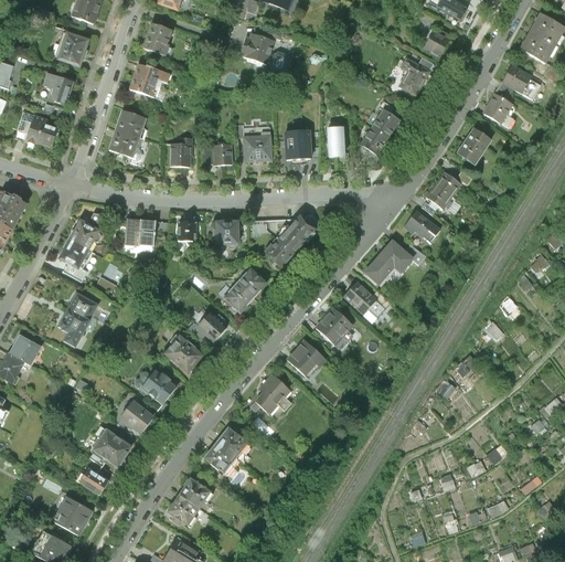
[(102,0),(75,0),(71,16),(74,17),(84,20),(94,23),(102,0)]
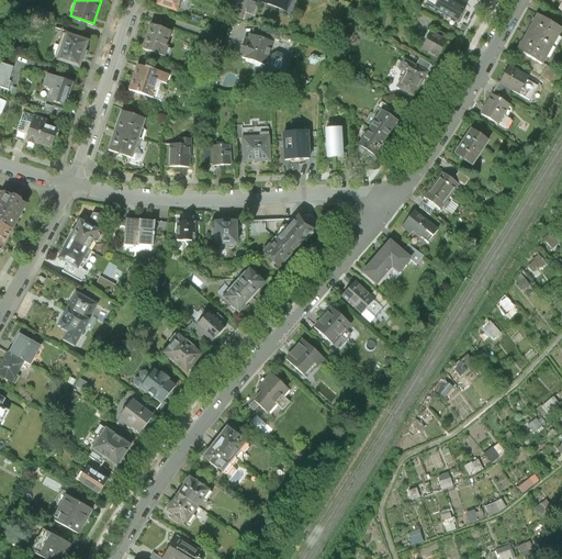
[(158,0),(157,2),(176,9),(179,0),(158,0)]
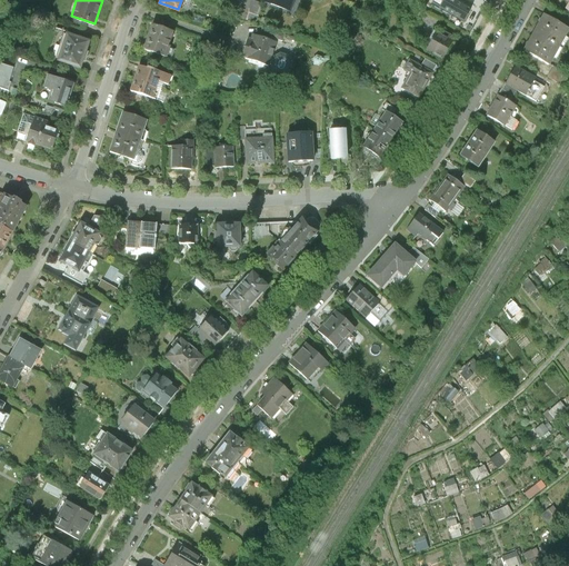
[(259,13),(262,1),(258,0),(236,0),(232,13),(246,18),(249,10),(259,13)]
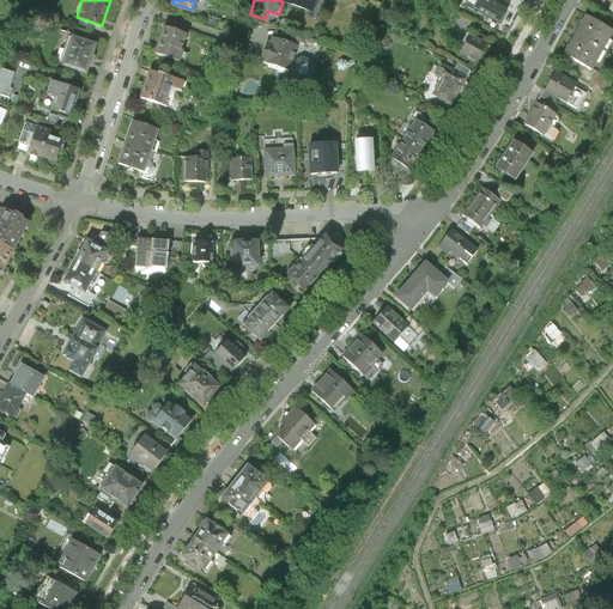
[(508,7),(495,0),(465,0),(465,1),(499,22),(508,7)]
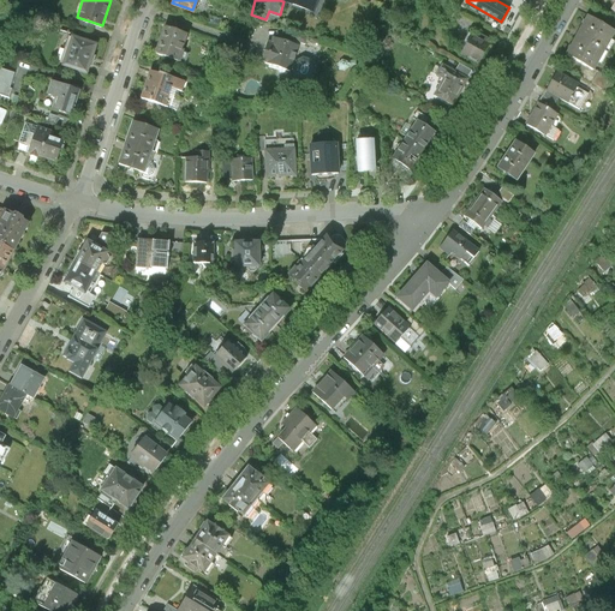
[(614,28),(587,13),(577,33),(604,48),(614,29),(614,28)]
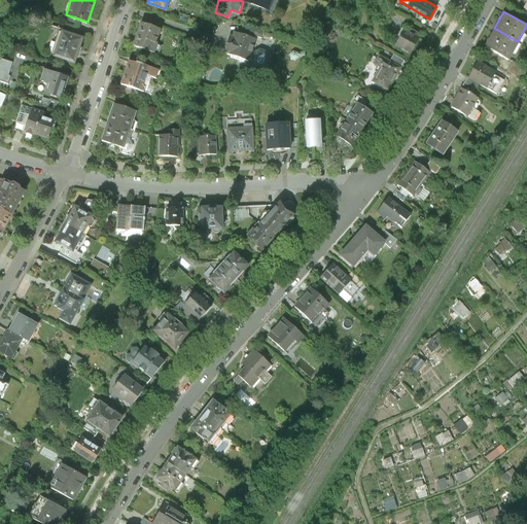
[(69,15),(64,31),(73,34),(78,19),(69,15)]
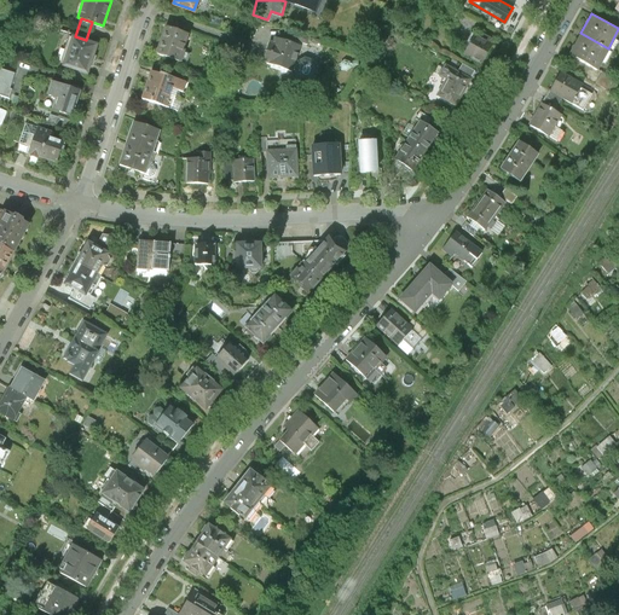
[(187,32),(166,24),(157,52),(165,56),(180,61),(184,50),(183,48),(187,32)]
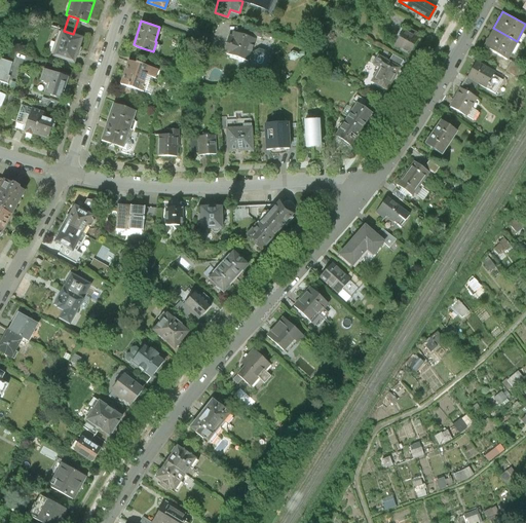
[(508,58),(517,41),(493,28),(483,44),(508,58)]
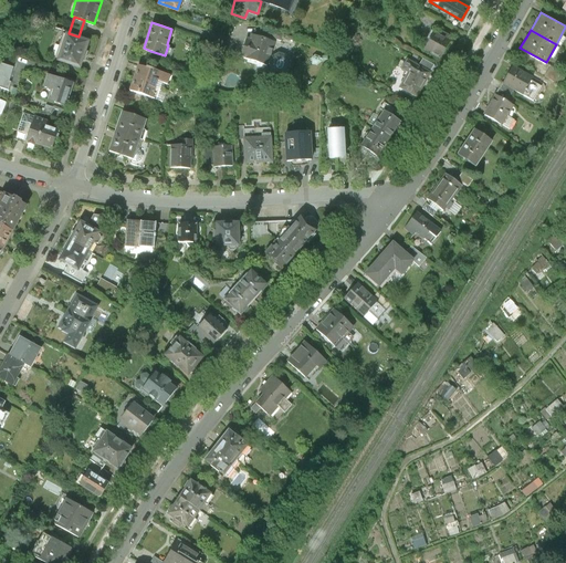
[(436,31),(425,48),(439,56),(450,40),(436,31)]
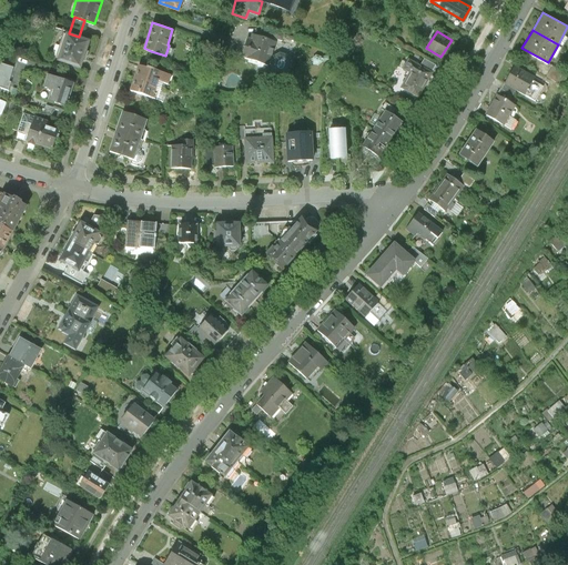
[(66,32),(57,59),(79,67),(89,40),(79,37),(69,33),(66,32)]
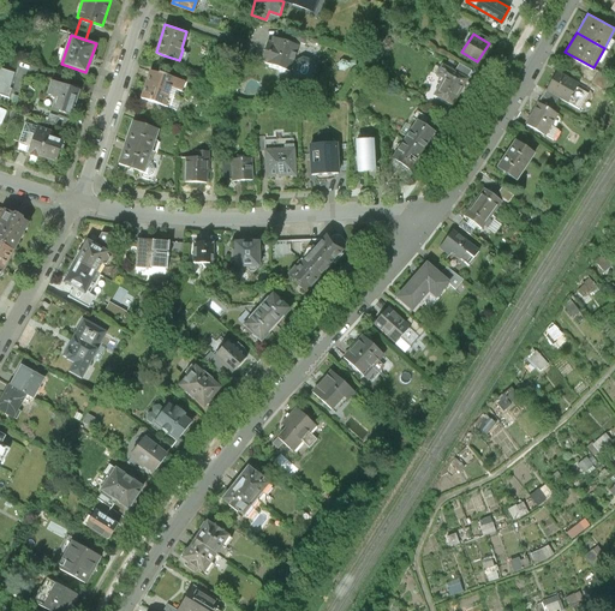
[(298,43),(278,36),(276,42),(268,40),(262,59),(266,60),(264,60),(290,69),(291,67),(293,69),(292,71),(296,77),(305,81),(311,77),(314,72),(315,73),(315,71),(314,70),(316,65),(312,59),(303,55),(297,59),(296,61),(292,61),(298,43)]
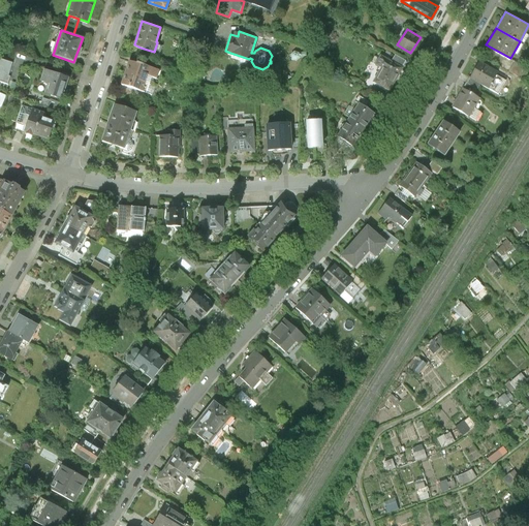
[(306,50),(299,51),(294,50),(291,53),(292,57),(297,58),(300,56),(306,54),(306,50)]
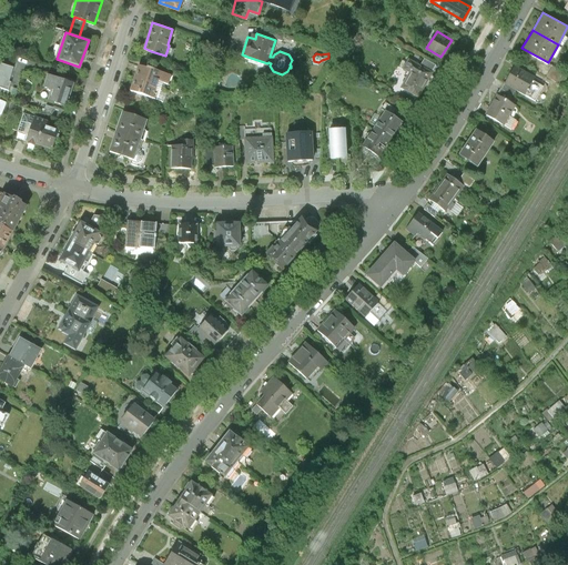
[(409,70),(401,86),(417,94),(432,70),(421,63),(407,57),(402,66),(409,70)]
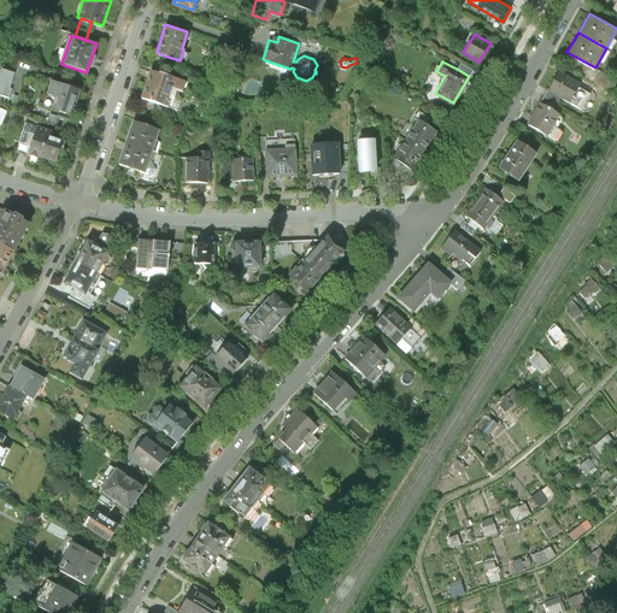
[(460,62),(457,69),(469,76),(472,69),(460,62)]
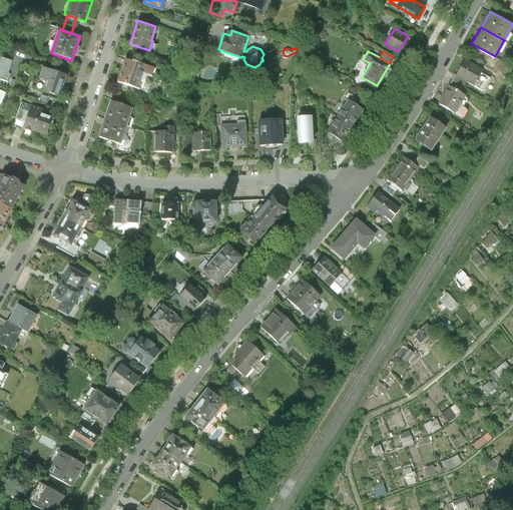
[(13,59),(0,55),(0,76),(6,79),(13,59)]
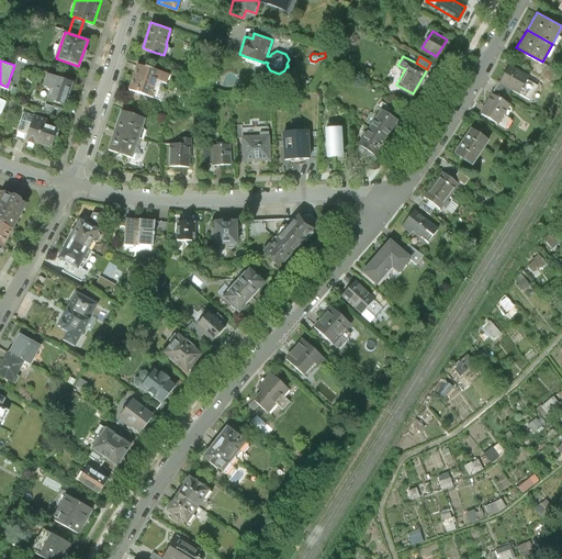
[(145,66),(137,64),(128,88),(150,96),(156,79),(166,82),(169,73),(146,65),(145,66)]
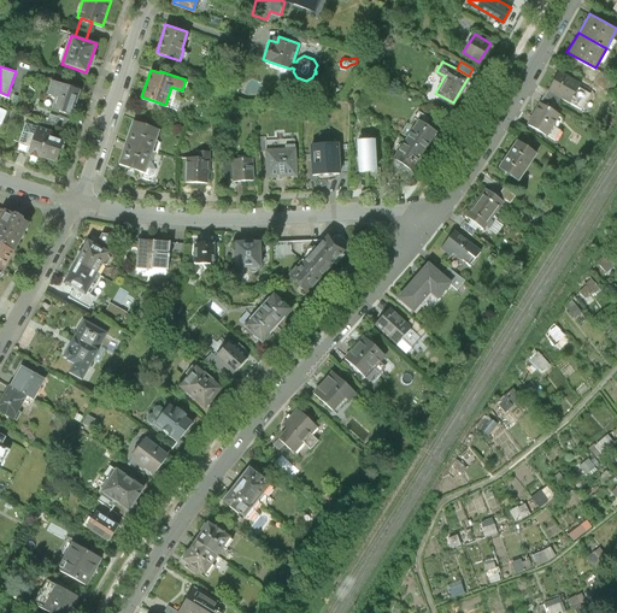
[(580,82),(559,70),(548,88),(560,95),(581,107),(589,93),(577,86),(580,82)]
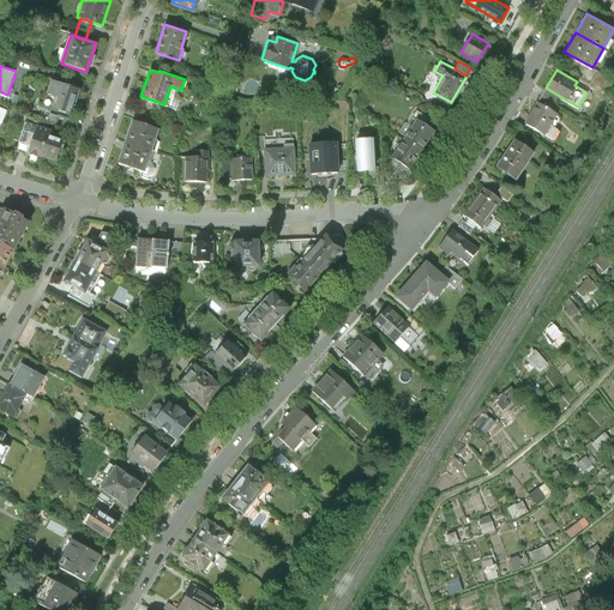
[(608,76),(597,70),(590,82),(601,88),(608,76)]
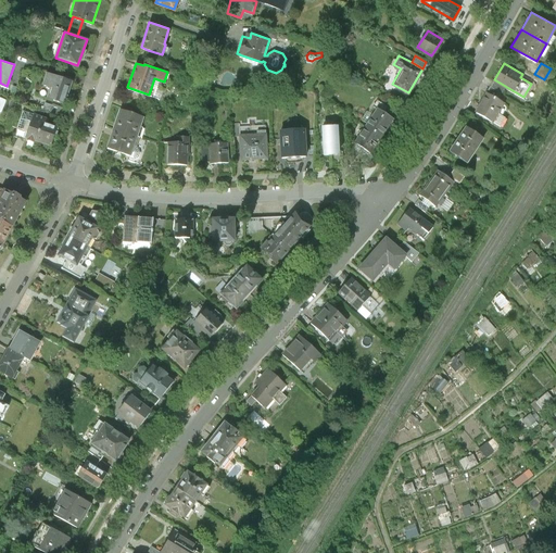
[(73,80),(47,72),(43,83),(52,86),(49,97),(65,102),(73,80)]
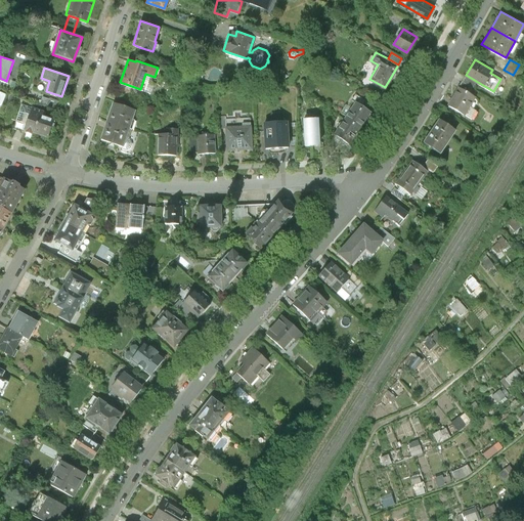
[(476,81),(466,75),(463,80),(473,86),(476,81)]
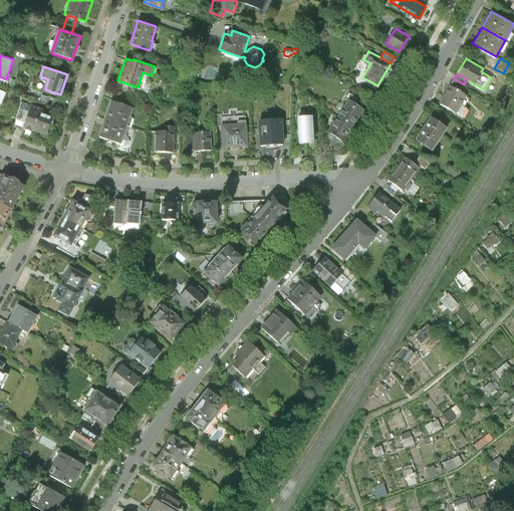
[(461,90),(464,84),(454,78),(450,84),(461,90)]
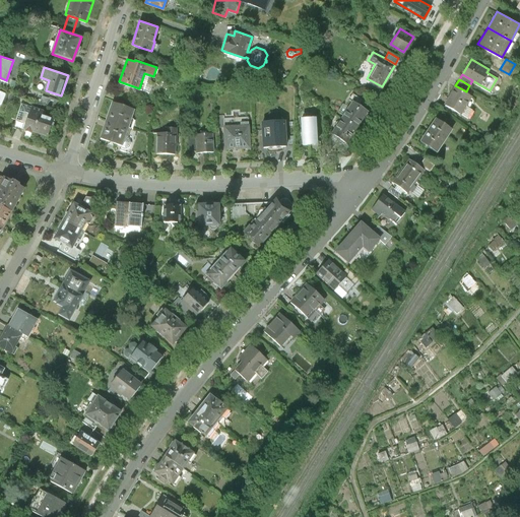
[(471,94),(466,91),(455,85),(445,104),(460,113),(471,94)]
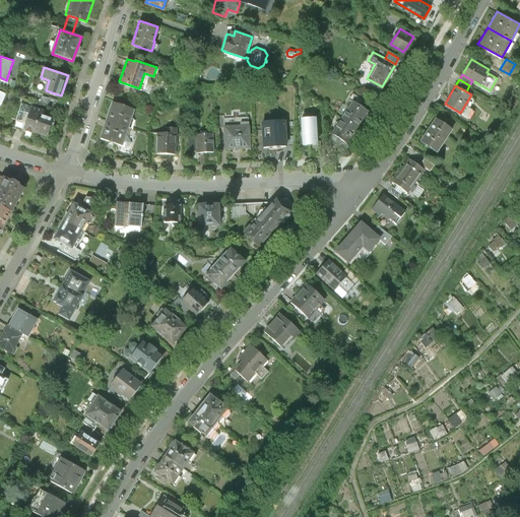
[(134,108),(113,101),(107,119),(128,126),(134,108)]
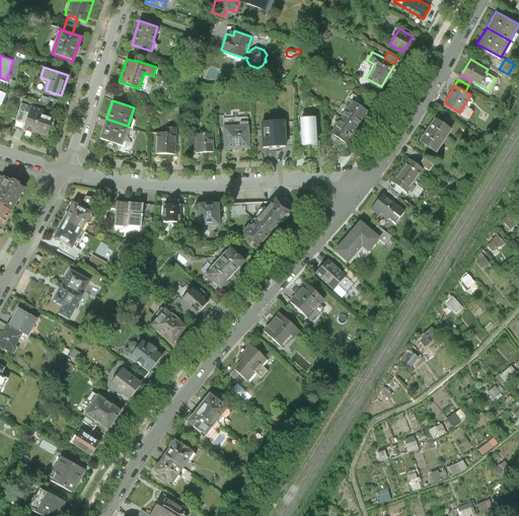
[(351,100),(341,117),(355,126),(366,109),(351,100)]
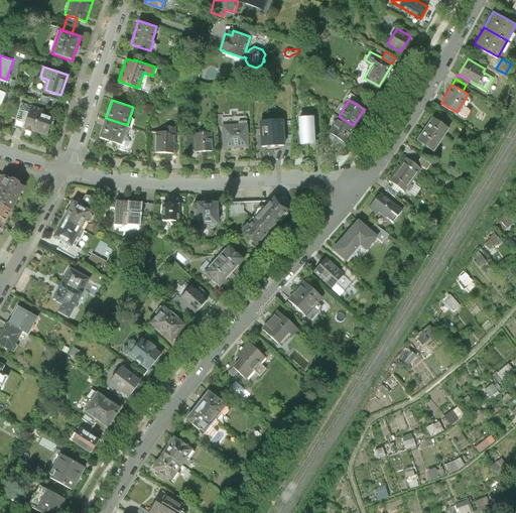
[(22,102),(16,118),(21,119),(24,110),(28,112),(31,105),(22,102)]
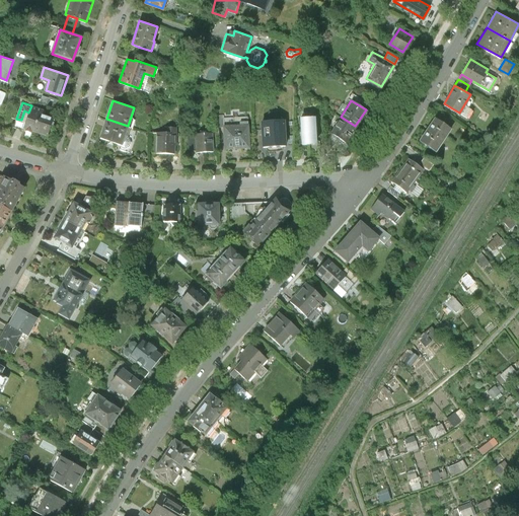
[(28,113),(23,129),(30,131),(31,130),(48,135),(54,119),(44,115),(45,111),(31,105),(28,113)]
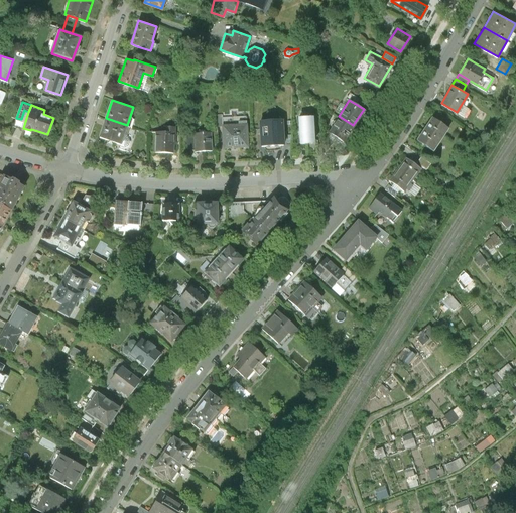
[(448,126),(431,115),(416,138),(433,149),(448,126)]
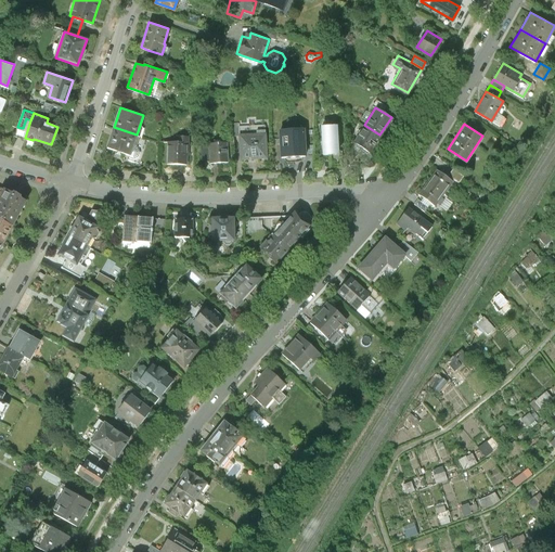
[(336,125),(321,125),(323,153),(332,153),(332,152),(331,152),(331,150),(336,150),(337,150),(336,125)]
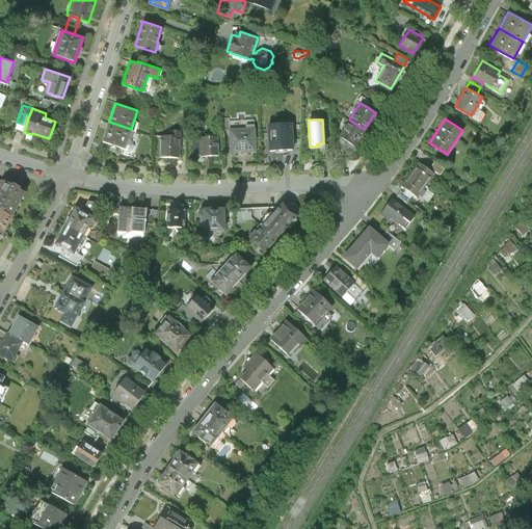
[(354,144),(364,129),(349,120),(339,134),(354,144)]
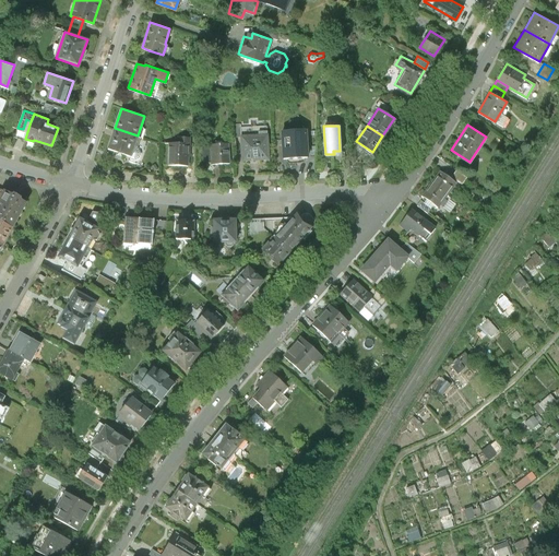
[(138,135),(115,128),(108,148),(131,155),(138,135)]
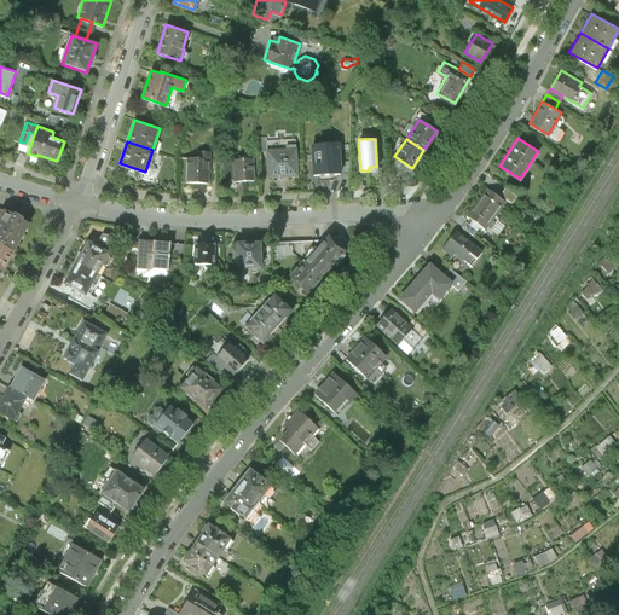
[(337,143),(313,144),(314,173),(340,172),(337,143)]
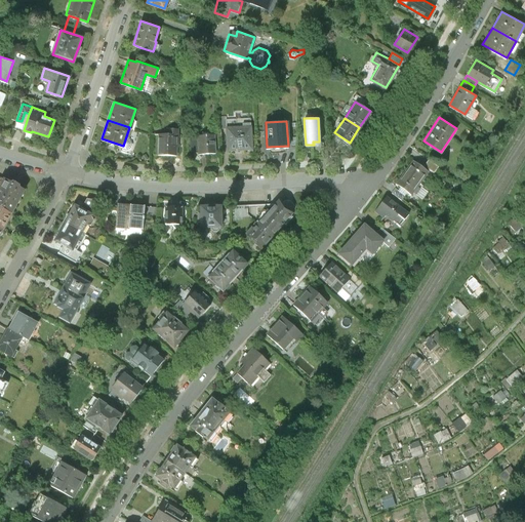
[(251,125),(227,126),(228,149),(252,148),(251,125)]
